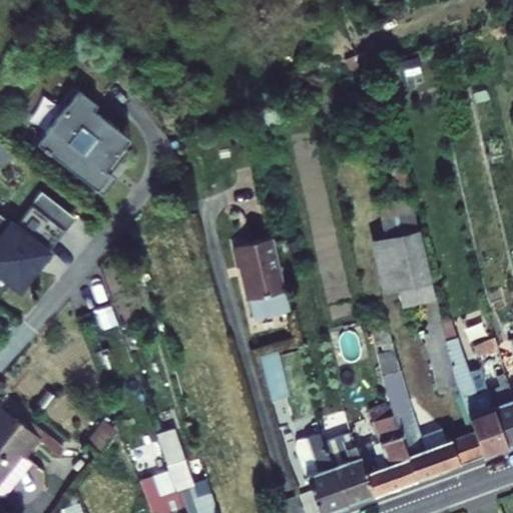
[(65,104),(38,136),(104,190),(118,175),(121,171),(127,162),(120,159),(129,149),(122,145),(129,133),(93,106),(98,101),(78,86),(65,104)]
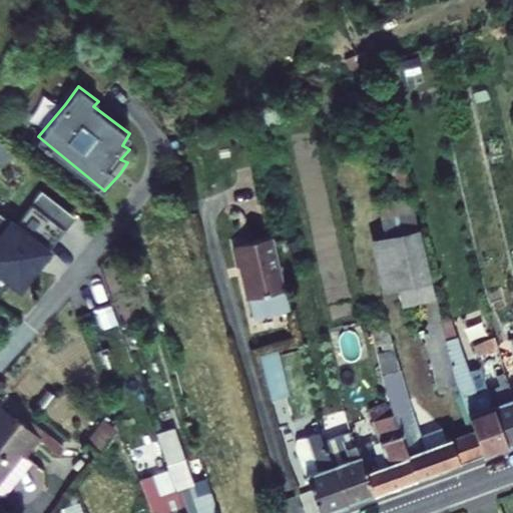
[(41,188),(17,220),(53,247),(76,215),(41,188)]
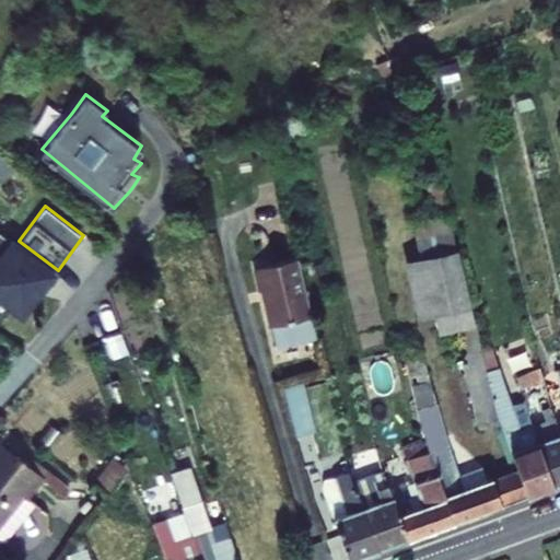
[(419,258),(456,249),(447,213),(411,222),(419,258)]
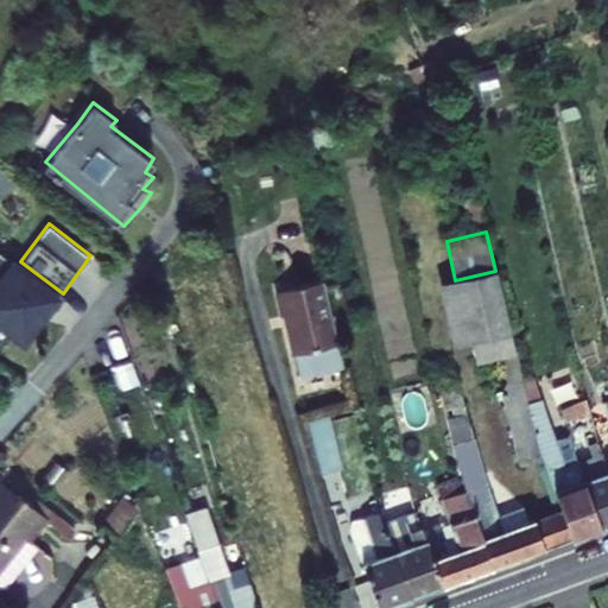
[(0,344),(11,331),(26,342),(63,293),(20,261),(11,255),(7,261),(0,254),(0,344)]
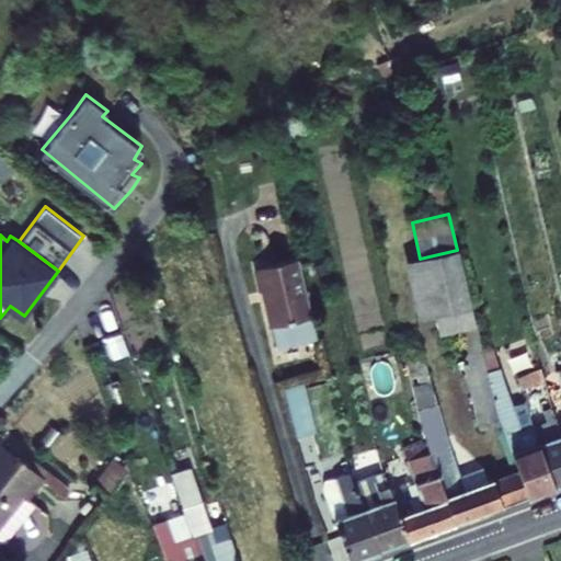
[(435,316),(471,307),(457,250),(420,259),(403,262),(418,320),(435,316)]
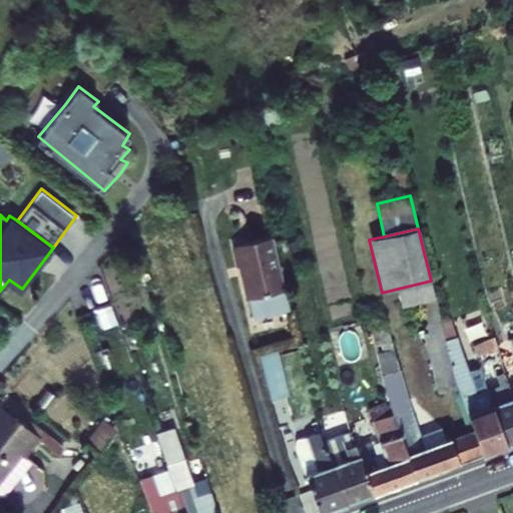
[(290,310),(272,236),(233,245),(238,267),(242,266),(244,274),(242,275),(252,319),(290,310)]
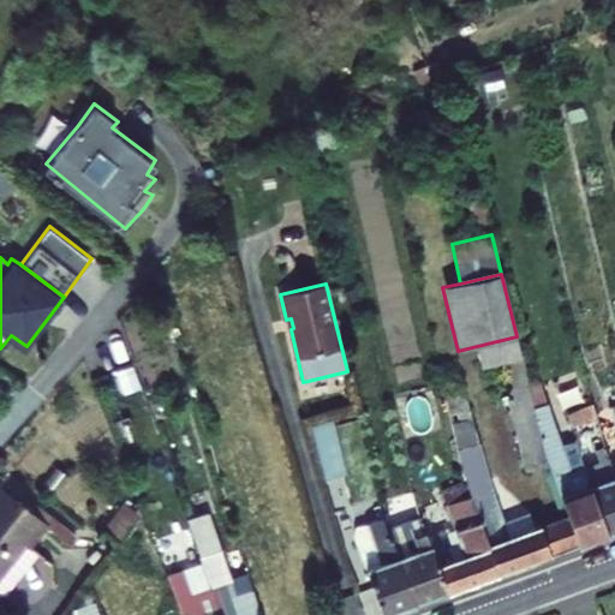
[(517,336),(477,346),(482,366),(507,360),(515,400),(508,401),(526,472),(550,465),(547,454),(535,406),(530,386),(521,357),(517,336)]
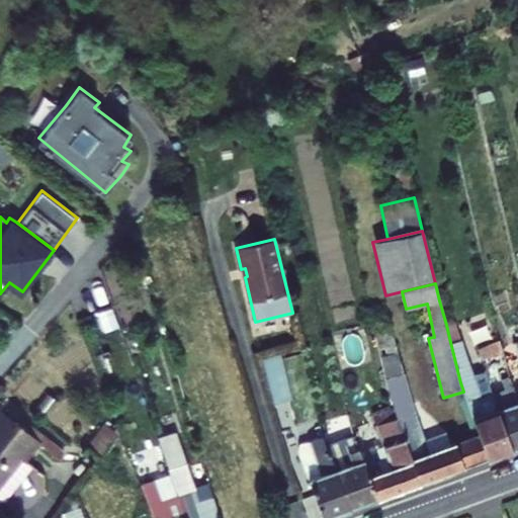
[(420,483),(488,458),(479,434),(450,444),(445,432),(424,440),(403,373),(391,329),(387,321),(372,324),(394,405),(397,418),(412,460),(420,483)]
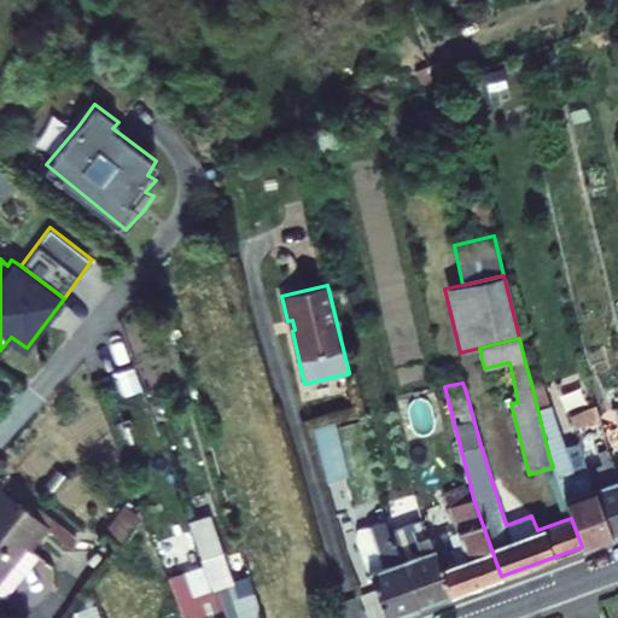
[(532,388),(537,408),(549,404),(542,384),(532,388)]
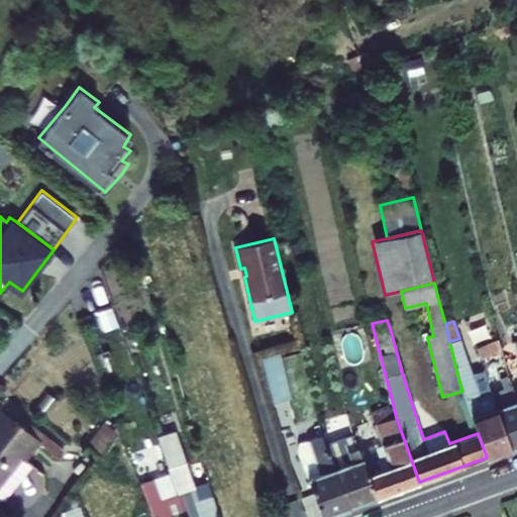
[(478,433),(487,457),(511,448),(491,394),(491,393),(480,397),(459,338),(449,341),(459,382),(462,391),(472,417),(478,433)]
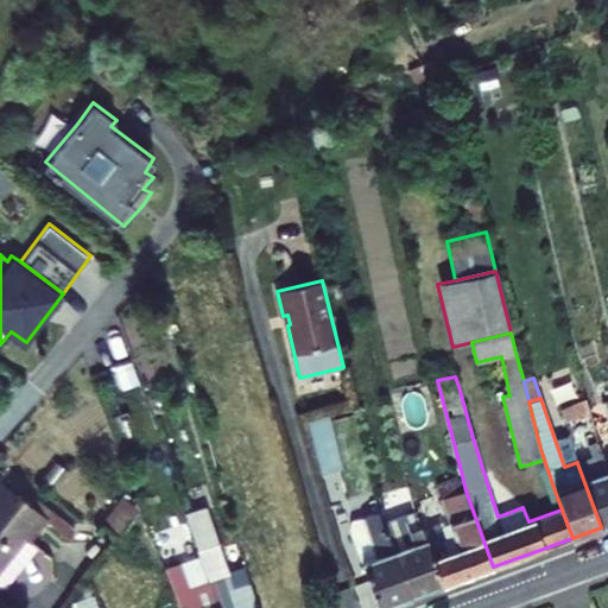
[(588,412),(584,399),(561,409),(564,422),(588,412)]
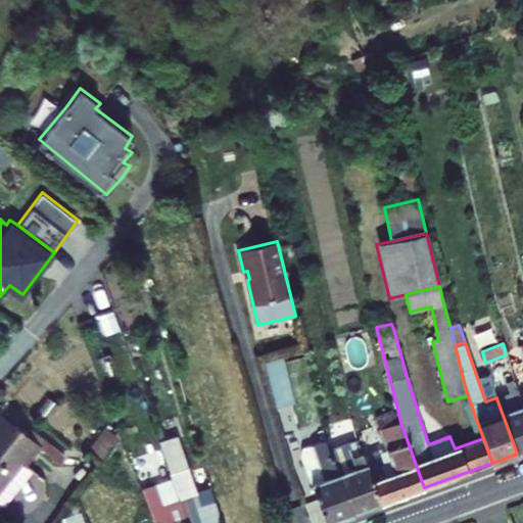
[(264,362),(275,408),(293,403),(282,357),(264,362)]
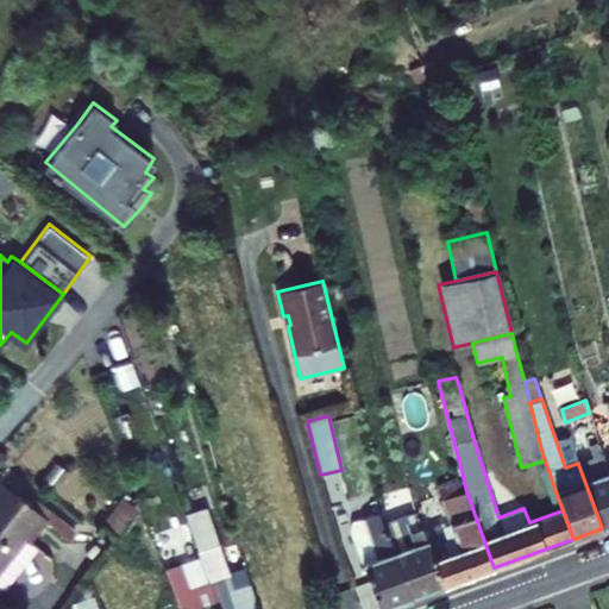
[(578,464),(602,528),(608,525),(608,476),(608,473),(597,444),(589,446),(592,458),(578,464)]
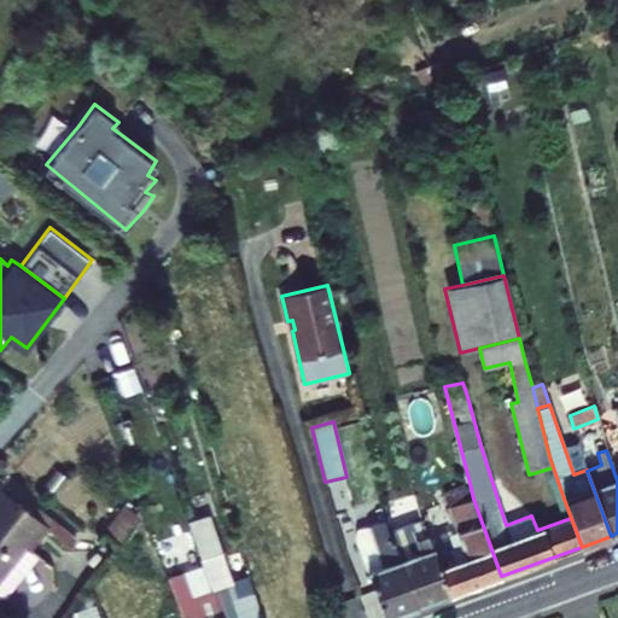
[(470,483),(443,493),(448,507),(473,499),(470,483)]
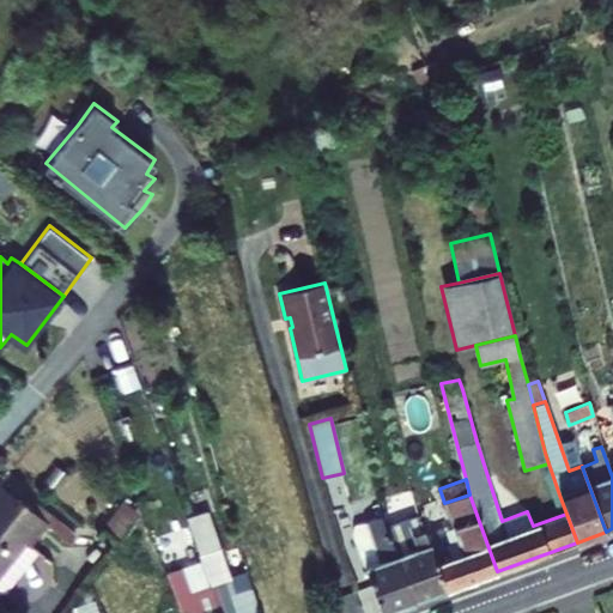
[(28,546),(47,523),(2,487),(0,490),(0,571),(24,542),(28,546)]
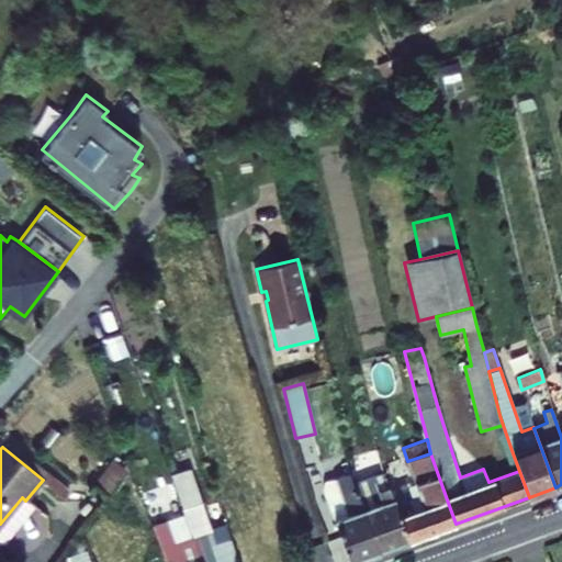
[(400,516),(407,541),(456,524),(447,499),(430,453),(407,461),(424,507),(400,516)]
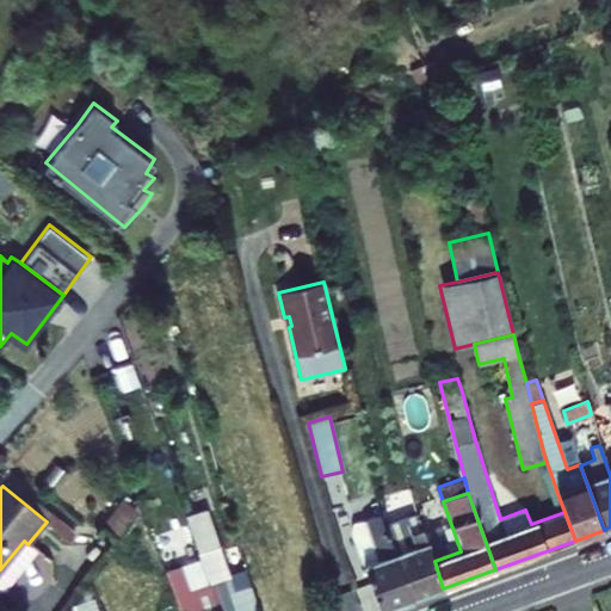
[(123,499),(103,524),(121,537),(140,512),(123,499)]
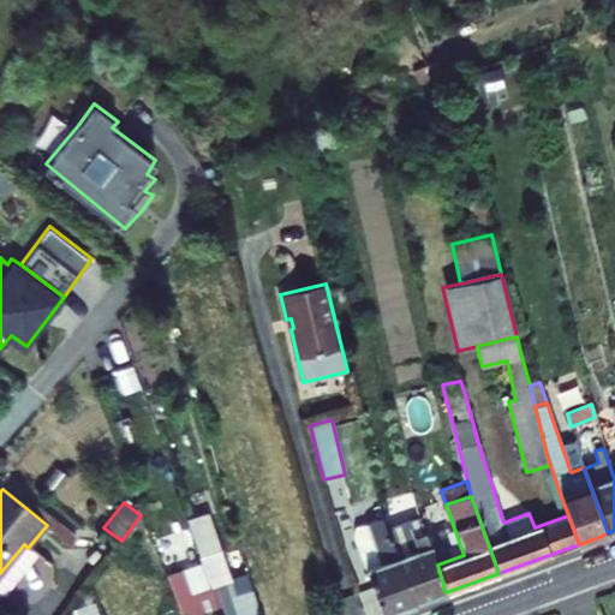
[(212,587),(220,614),(261,614),(254,590),(232,597),(228,584),(227,583),(231,581),(208,513),(187,520),(203,562),(212,587)]
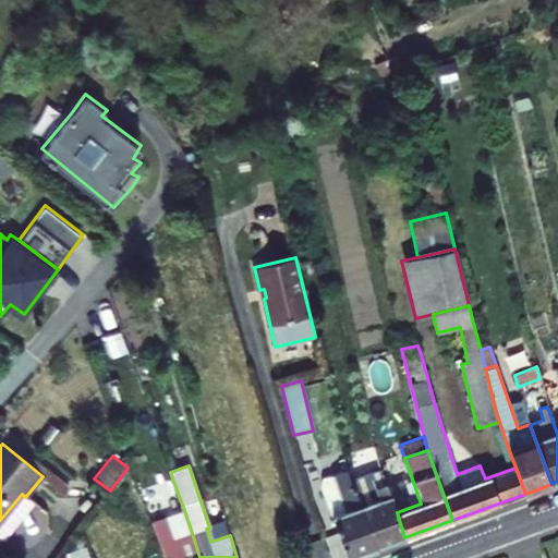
[(347,557),(349,557),(377,547),(361,505),(355,485),(353,485),(351,480),(347,469),(323,478),(322,488),(347,557)]
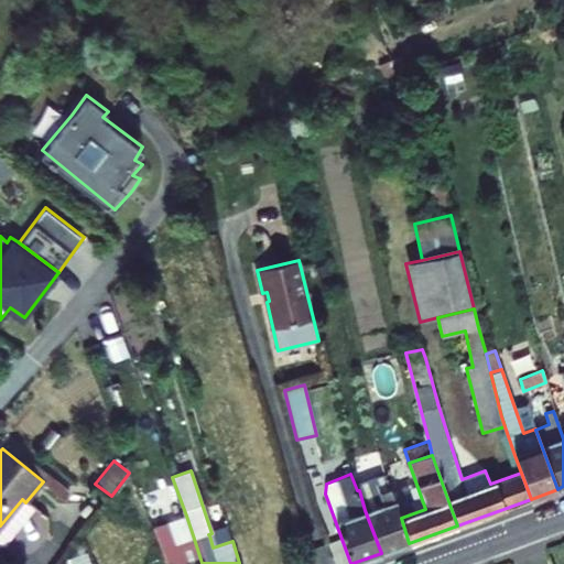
[(384,474),(355,485),(357,490),(359,490),(365,510),(381,553),(409,543),(401,518),(396,500),(384,474)]
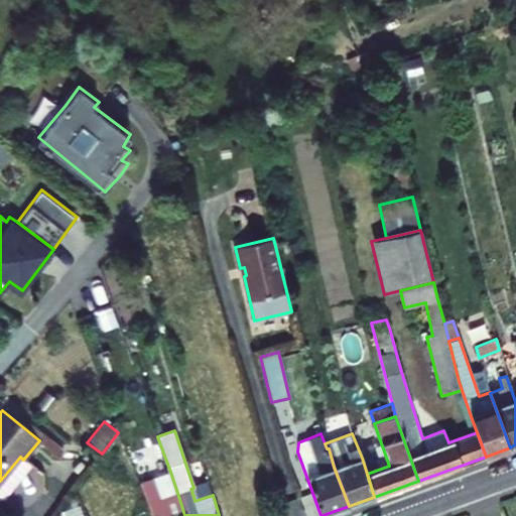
[(0,498),(3,498),(30,465),(23,460),(20,457),(0,481),(0,498)]
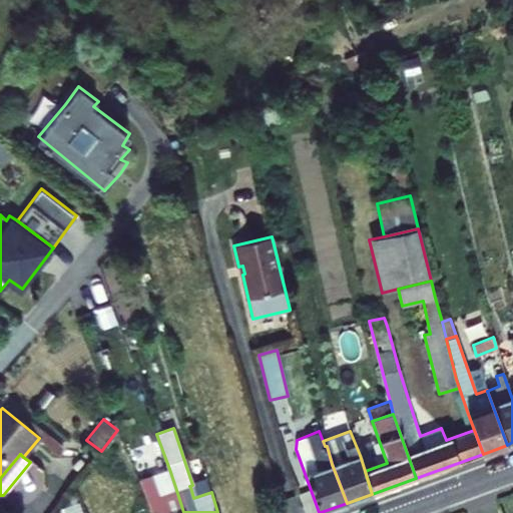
[(159,496),(176,490),(169,469),(152,475),(159,496)]
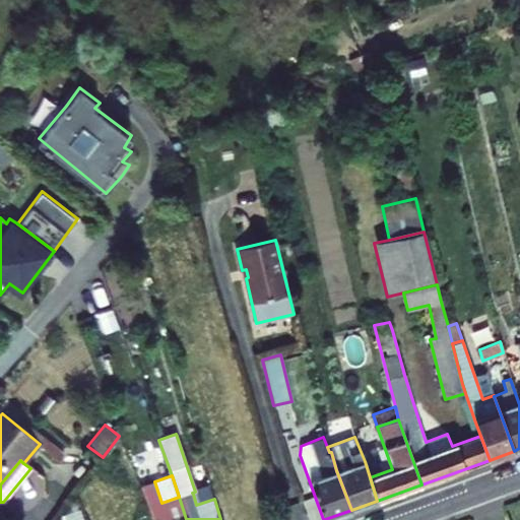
[(186,519),(179,497),(161,503),(154,481),(142,485),(153,519),(186,519)]
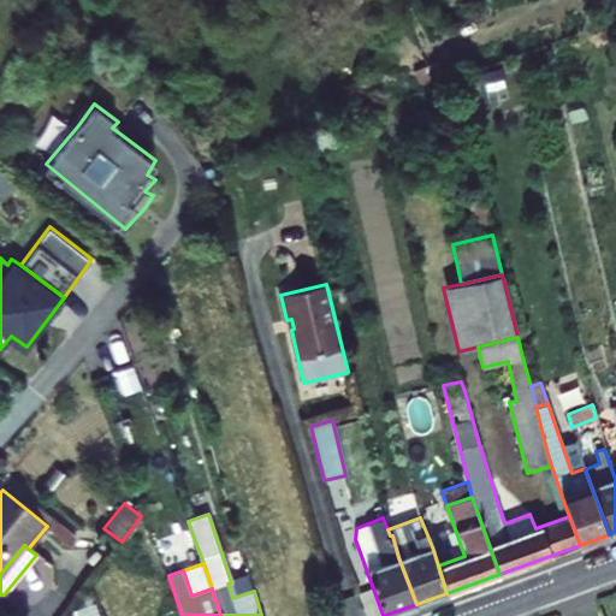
[(232,598),(254,591),(250,578),(229,585),(232,598)]
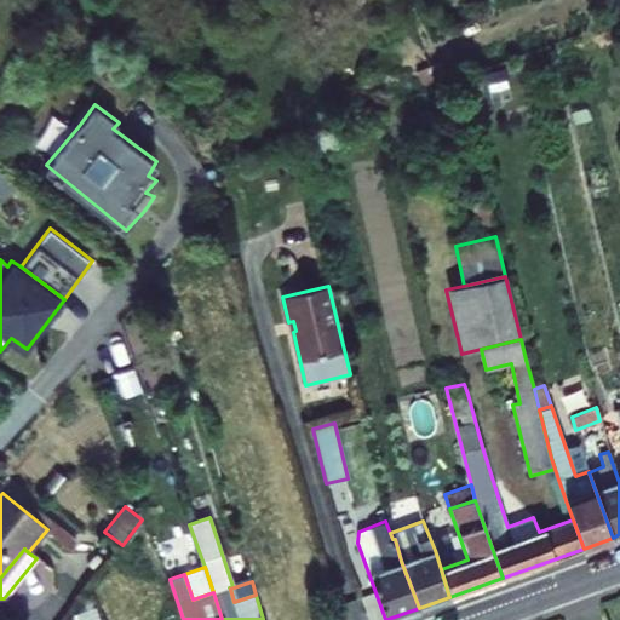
[(99,619),(95,606),(75,613),(76,619),(99,619)]
